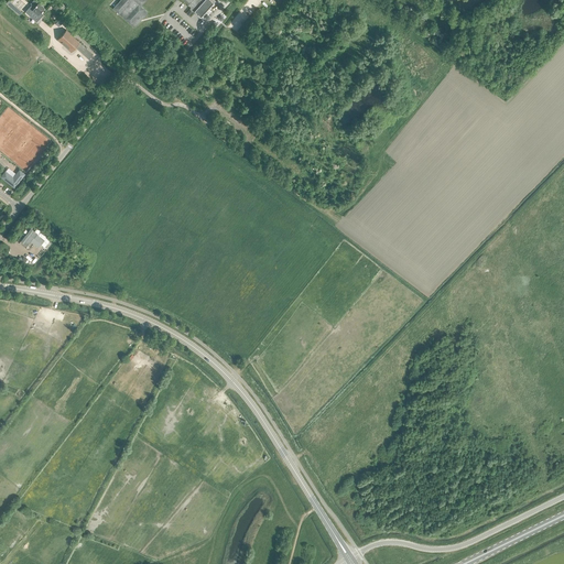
[(120,0),(112,9),(133,28),(148,12),(141,6),(145,0),(176,0),(183,0),(188,4),(187,4),(191,7),(190,8),(194,12),(194,11),(201,17),(214,2),(210,0),(120,0)]
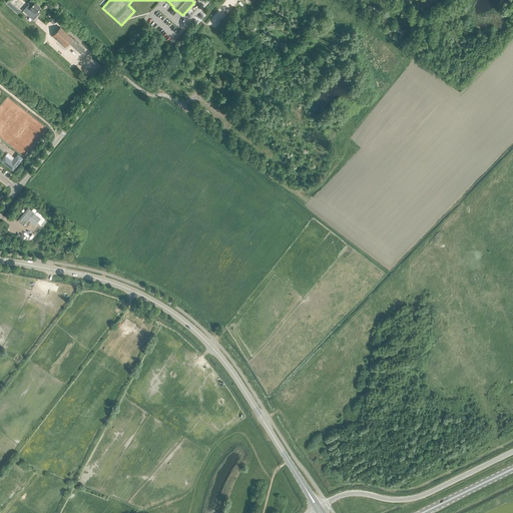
[(32,12),(34,14),(40,7),(34,2),(29,9),(28,8),(26,11),(30,14),(32,12)]
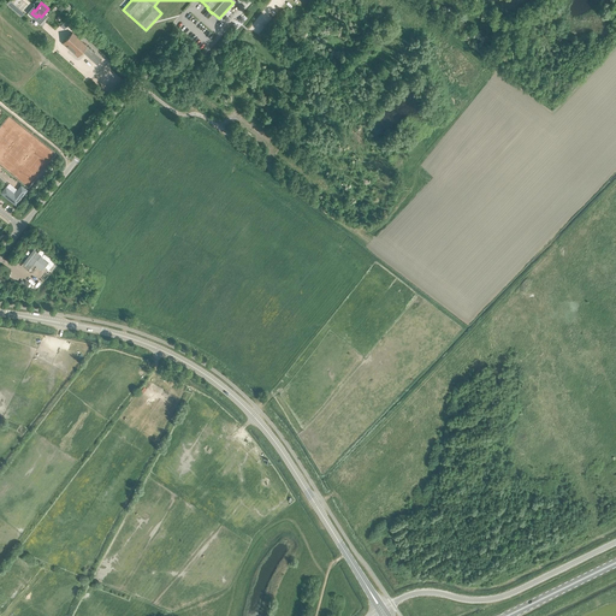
[(63,43),(77,58),(87,47),(72,33),(63,43)]
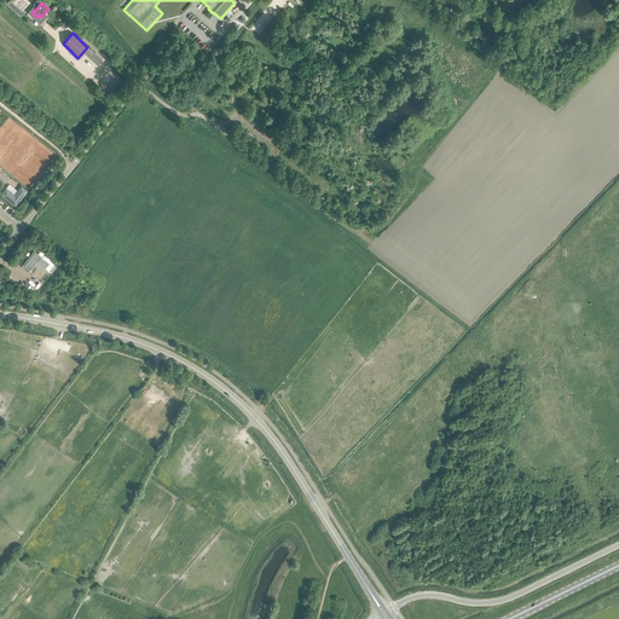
[(1,194),(16,206),(27,191),(21,186),(15,195),(6,187),(1,194)]
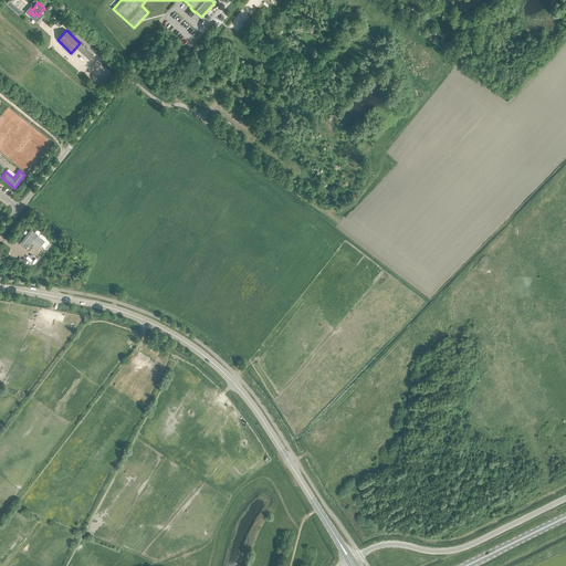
[(43,232),(42,233),(37,229),(34,232),(31,229),(21,242),(24,244),(25,242),(29,244),(33,238),(34,239),(38,236),(44,241),(41,245),(45,249),(49,244),(48,243),(51,239),(43,232)]
